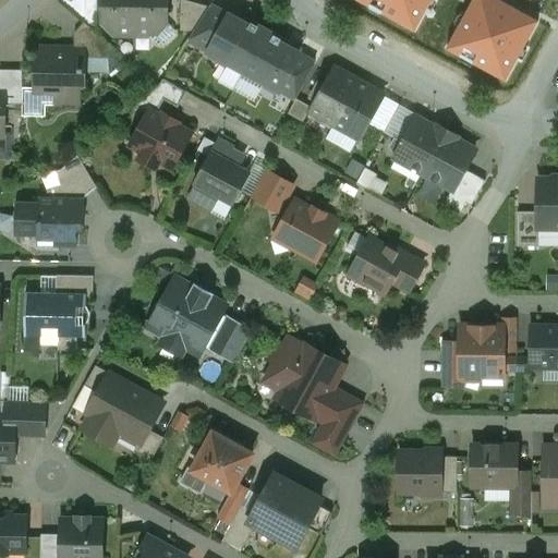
[(96,0),(84,0),(84,22),(96,33),(96,0)]
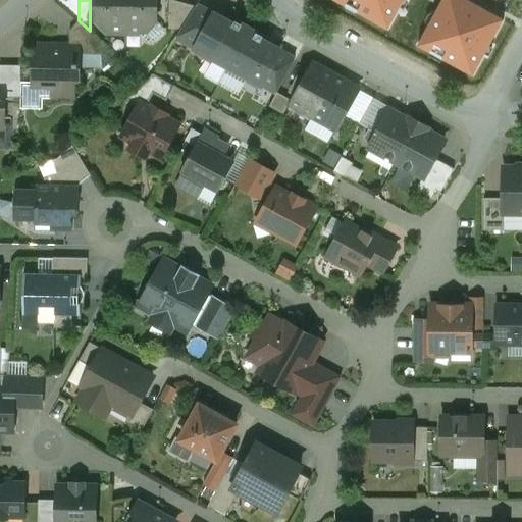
[(125,0),(95,0),(95,20),(105,21),(105,25),(111,34),(125,34),(125,0)]
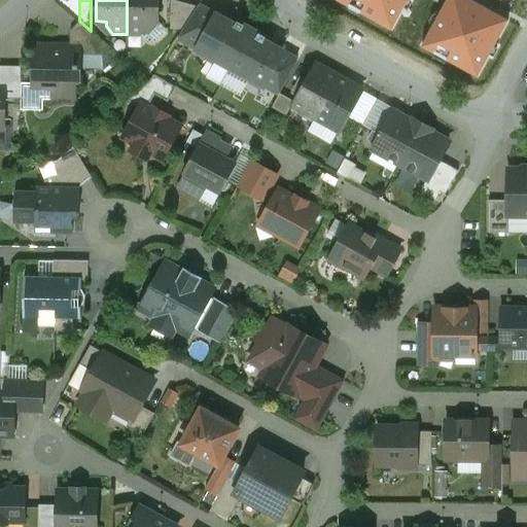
[(127,0),(127,34),(141,34),(147,29),(147,22),(157,22),(157,0),(127,0)]
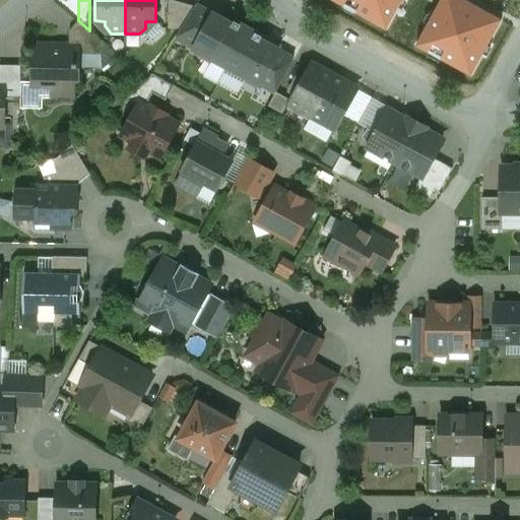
[(196,7),(169,0),(168,0),(168,29),(181,29),(196,7)]
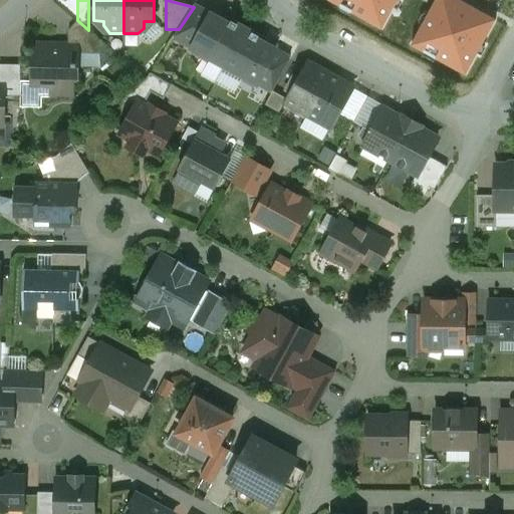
[(396,0),(333,0),(381,26),(396,0)]
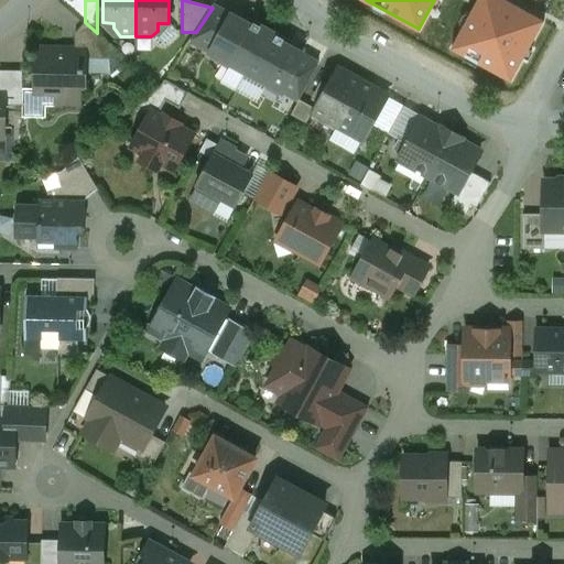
[(542,22),(502,0),(480,0),(454,49),(510,79),(542,22)]
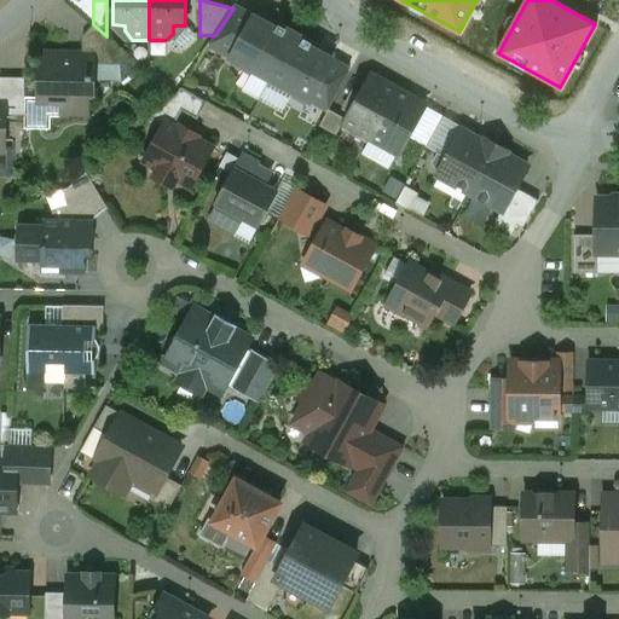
[(215,35),(209,45),(232,57),(253,19),(233,9),(215,35)]
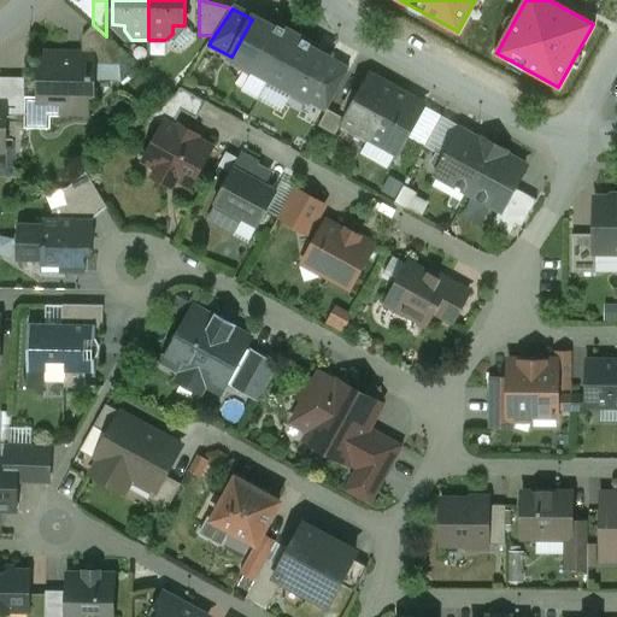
[(275,31),(252,19),(231,57),(254,69),(251,74),(268,83),(294,35),(277,27),(275,31)]
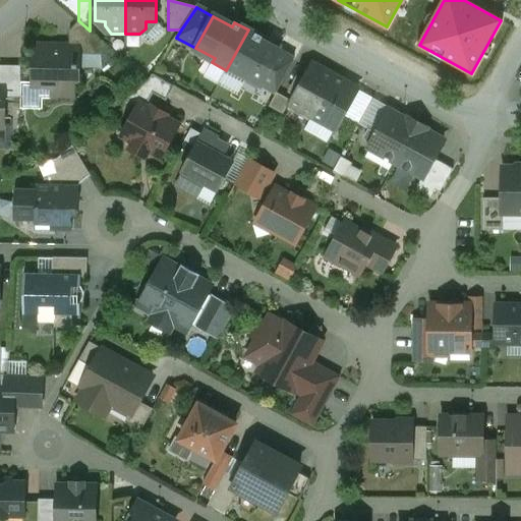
[(90,31),(78,20),(69,32),(69,47),(78,48),(78,55),(101,55),(108,47),(90,31)]
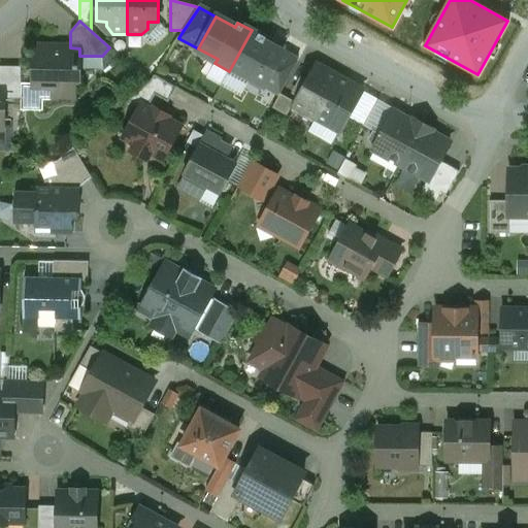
[(158,22),(147,22),(147,29),(141,34),(150,43),(155,43),(164,33),(164,29),(158,22)]
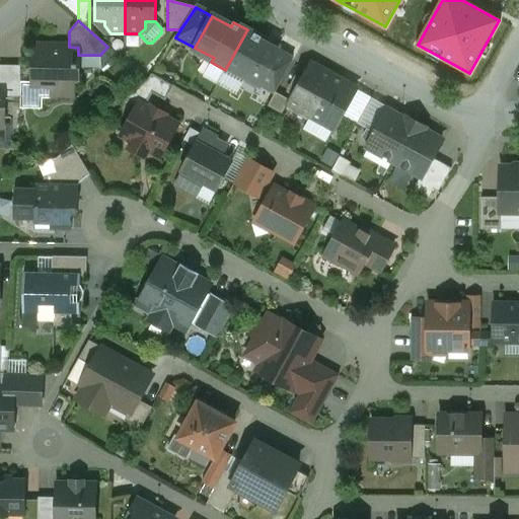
[(261,38),(247,29),(225,70),(238,77),(241,73),(260,83),(277,52),(258,42),(261,38)]
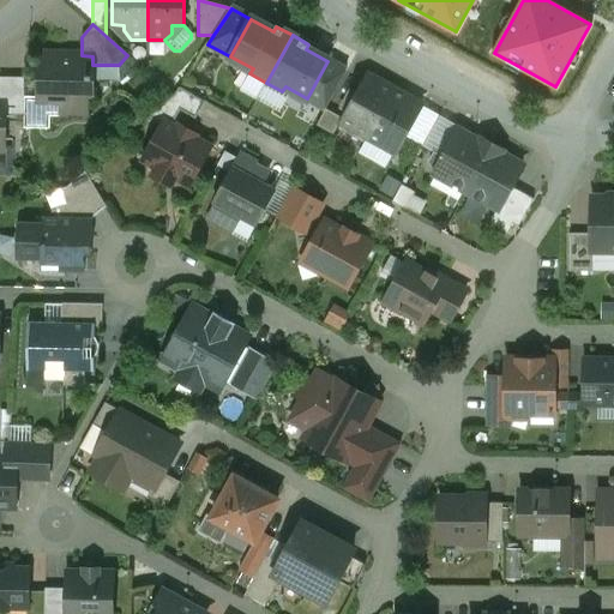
[(72,55),(61,62),(40,61),(38,103),(59,103),(59,116),(86,118),(88,95),(92,95),(92,65),(92,56),(82,55),(72,55)]
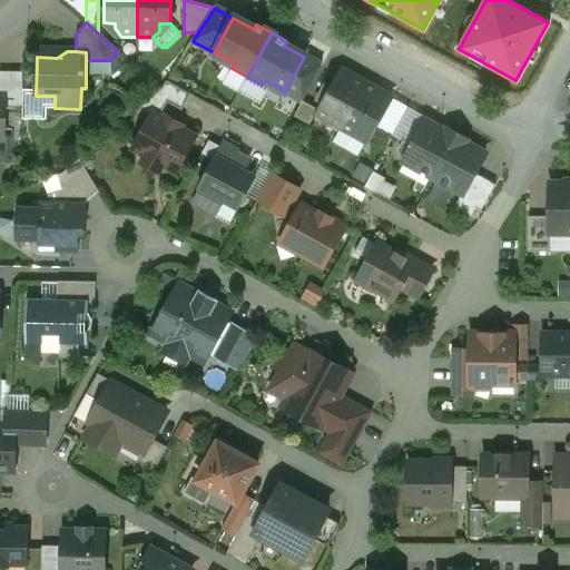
[(304,57),(285,91),(302,101),(322,66),(304,57)]
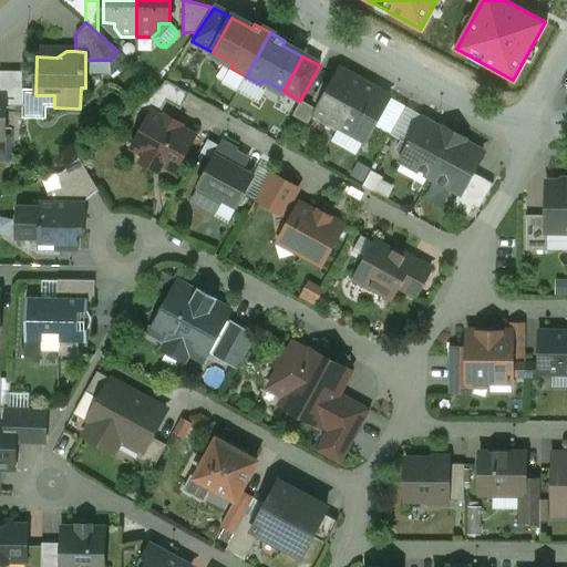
[(316,109),(313,112),(315,113),(339,126),(363,84),(338,70),(316,109)]
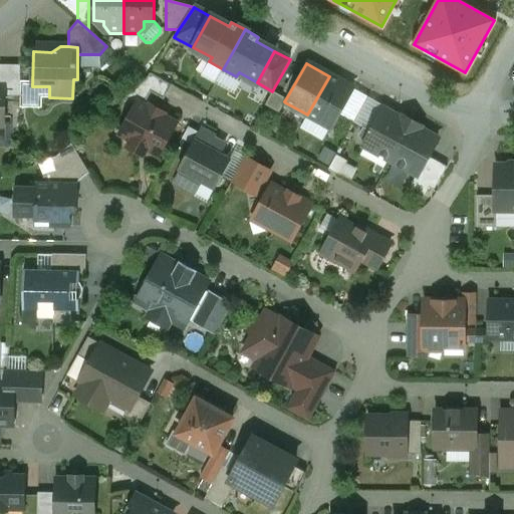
[(5,76),(22,76),(22,64),(5,64),(5,76)]
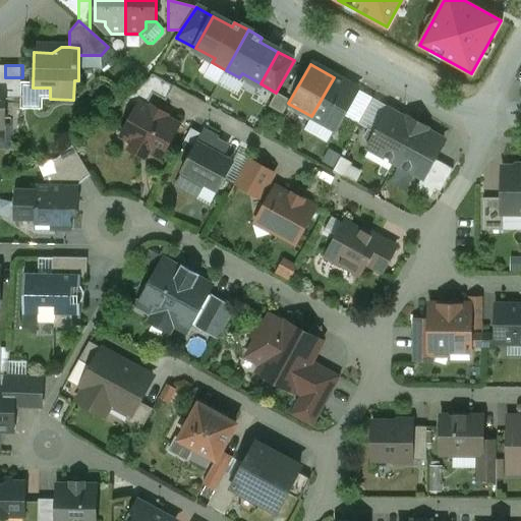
[(148,81),(126,100),(137,106),(139,103),(146,107),(153,94),(166,101),(173,87),(153,74),(148,81)]
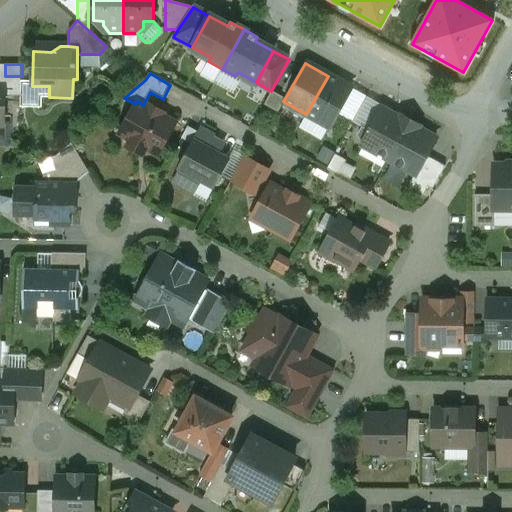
[(351,88),(328,76),(306,114),(316,119),(317,125),(328,131),(351,88)]
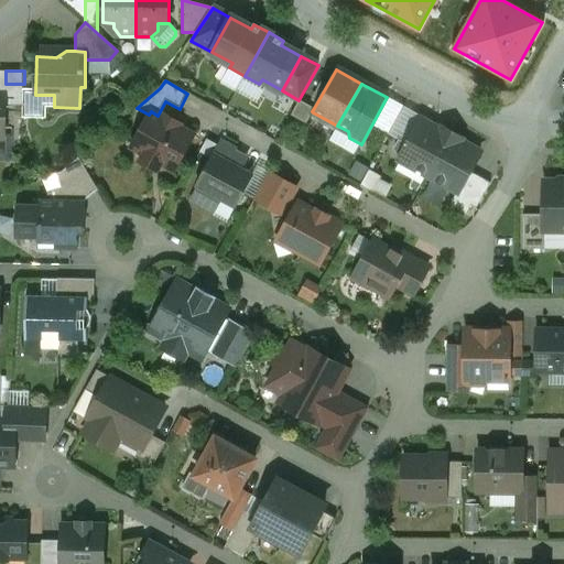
[(314,108),(299,100),(291,116),(306,125),(313,112),(312,111),(314,108)]
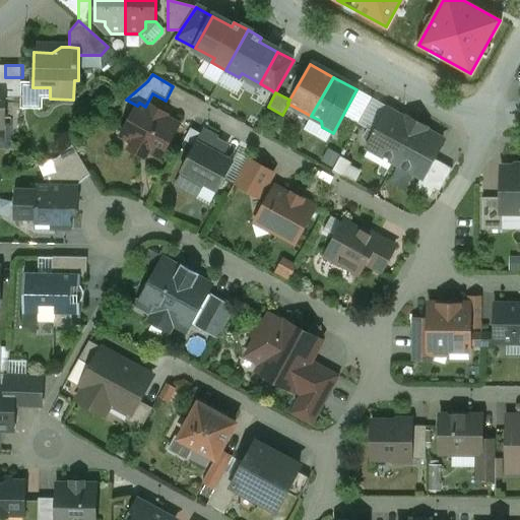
[(151,112),(144,109),(145,107),(139,103),(137,106),(121,136),(133,142),(130,148),(145,156),(148,151),(160,157),(179,125),(163,116),(164,114),(153,109),(151,112)]
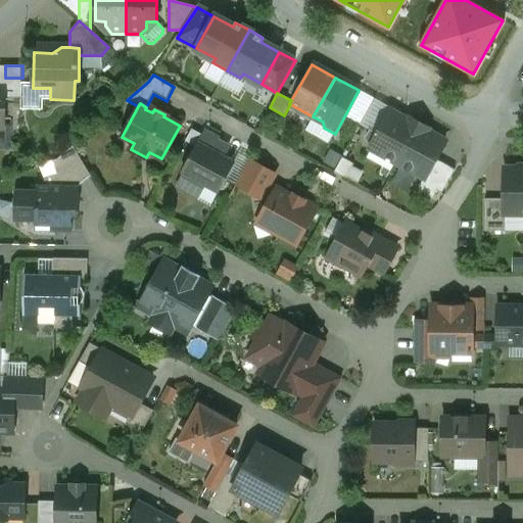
[(408,123),(389,111),(377,134),(370,130),(365,138),(368,142),(372,144),(370,148),(397,162),(419,124),(410,119),(408,123)]
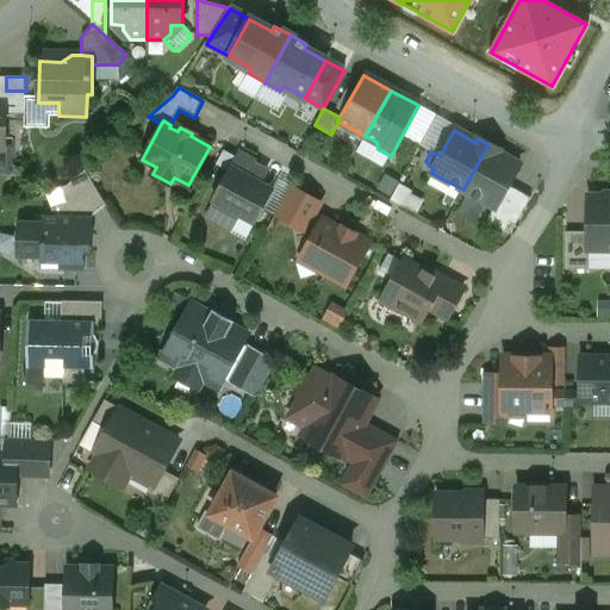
[(489,144),(464,190),(495,207),(496,207),(508,186),(518,166),(497,154),(499,150),(489,144)]
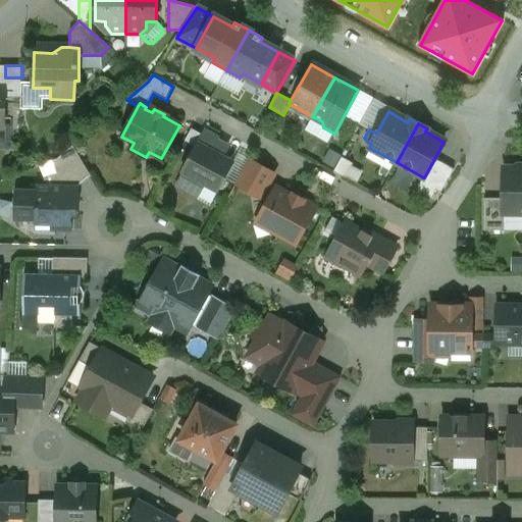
[(192,128),(185,141),(195,147),(197,143),(202,135),(192,128)]
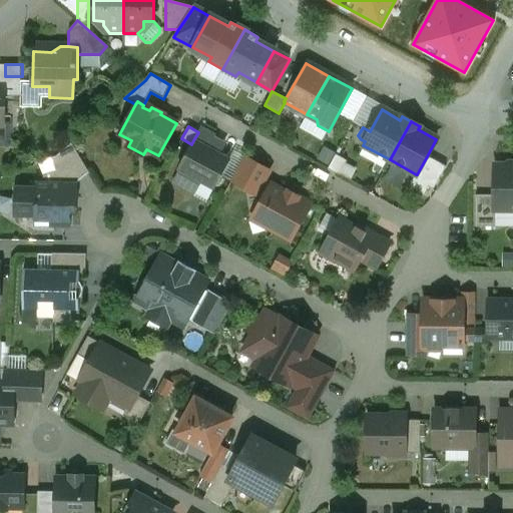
[(0,144),(12,143),(10,127),(0,127),(0,144)]
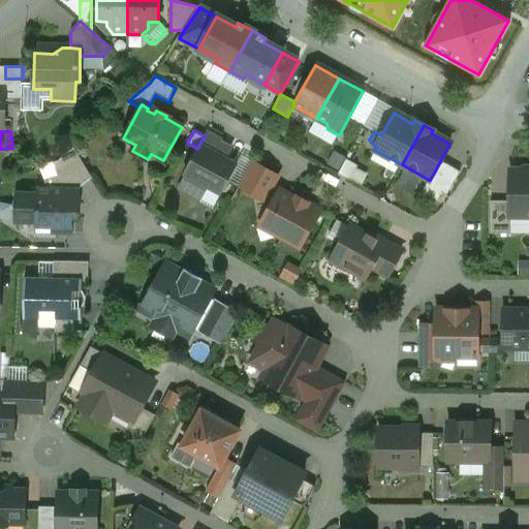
[(197,149),(184,174),(186,175),(179,188),(200,200),(208,187),(221,193),(237,165),(226,159),(229,152),(218,146),(221,141),(207,132),(205,136),(199,145),(197,149)]
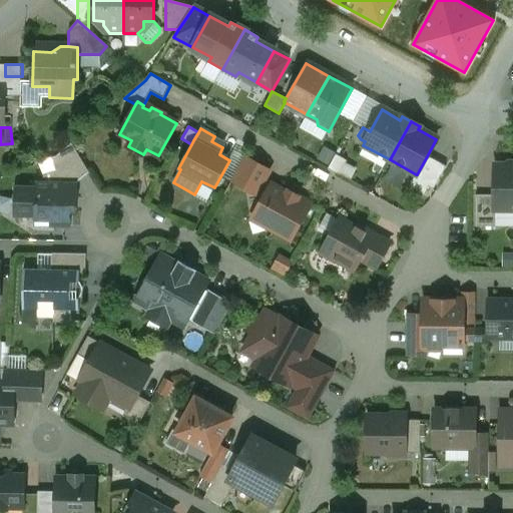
[(71,143),(56,156),(51,158),(56,170),(43,175),(43,182),(77,183),(89,173),(71,143)]
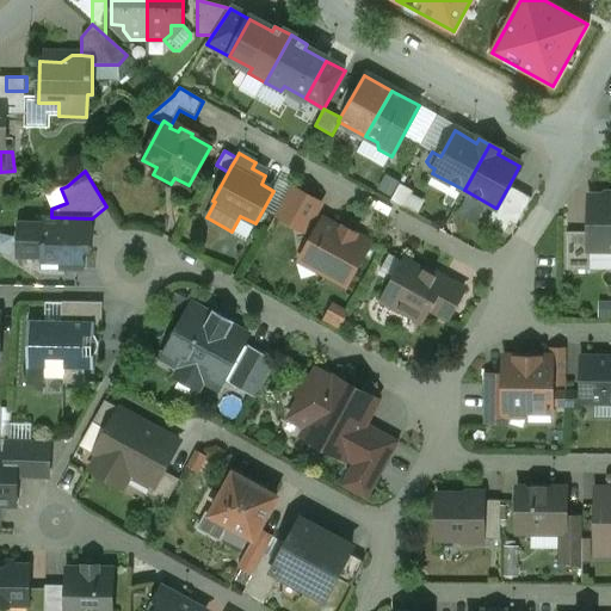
[(412,191),(400,185),(390,202),(402,208),(412,191)]
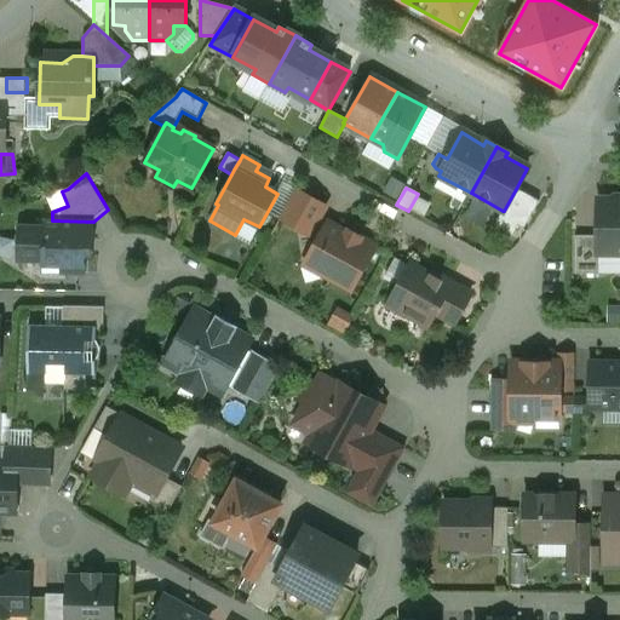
[(516,189),(504,211),(503,211),(494,227),(512,236),(517,227),(523,229),(539,201),(516,189)]
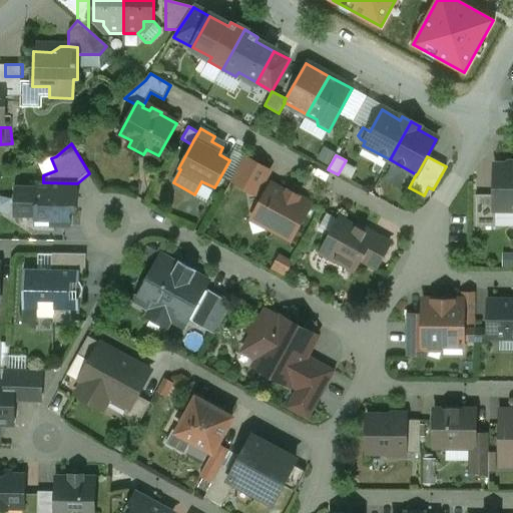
[(269,171),(244,157),(231,180),(255,194),(255,193),(263,180),(269,171)]
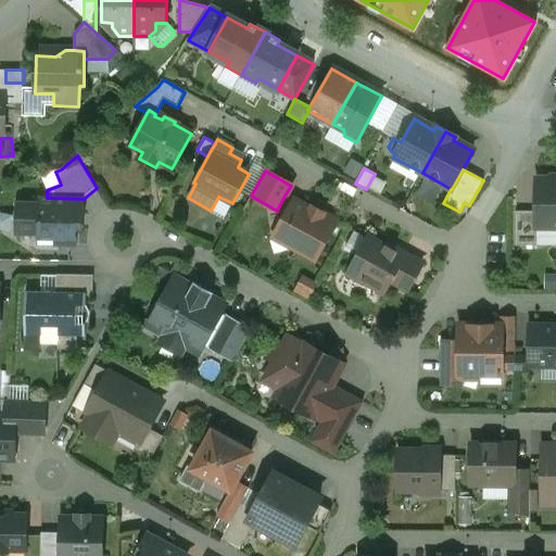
[(552,179),(536,179),(535,212),(535,228),(536,228),(555,227),(555,177),(552,177),(552,179)]
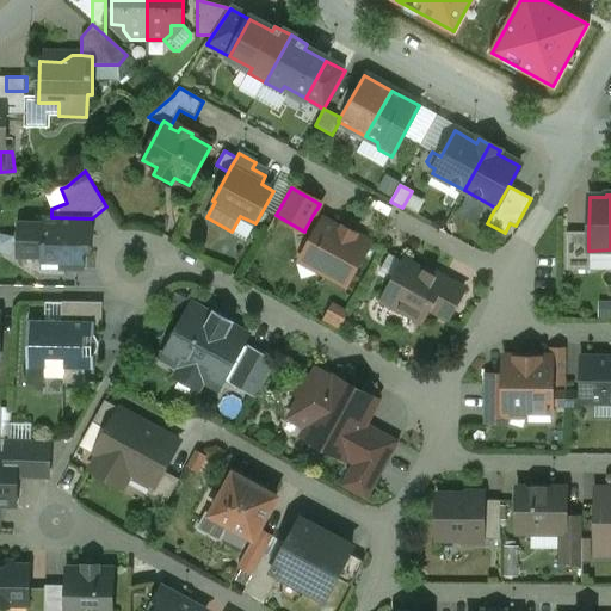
[(341,230),(322,220),(322,221),(313,215),(304,230),(314,236),(306,251),(318,258),(316,259),(327,270),(325,275),(346,285),(368,246),(353,238),(356,234),(343,227),(341,230)]
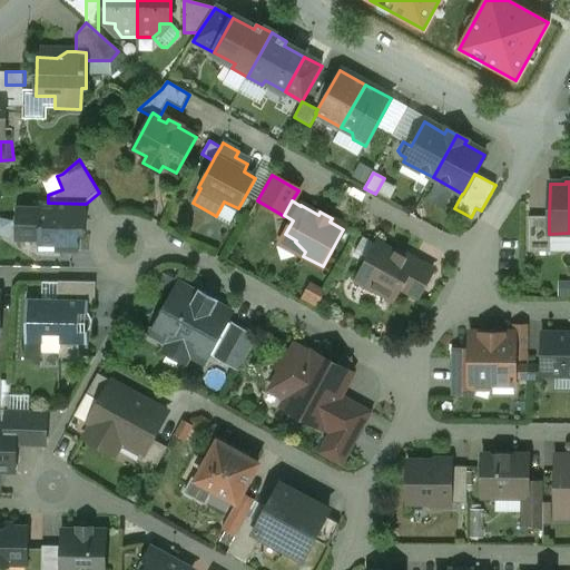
[(48,203),(40,203),(40,208),(17,207),(16,241),(39,242),(39,252),(56,252),(78,253),(79,234),(86,234),(86,233),(79,232),(79,206),(86,206),(86,204),(48,203)]
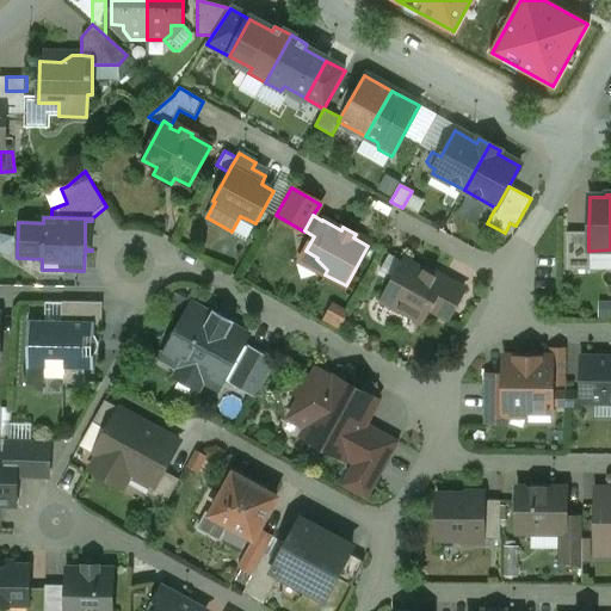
[(588,233),(567,233),(566,271),(590,271),(590,251),(588,251),(588,233)]
